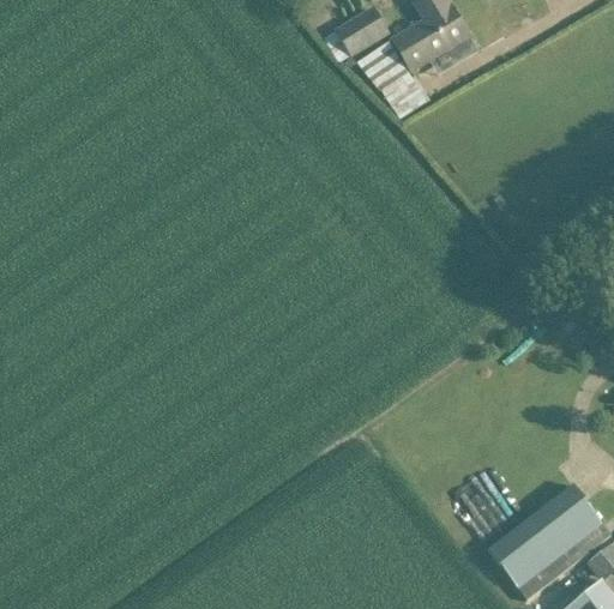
[(426,20),(393,41),(410,68),(468,34),(456,13),(451,5),(447,7),(443,0),(420,0),(415,2),(426,20)]
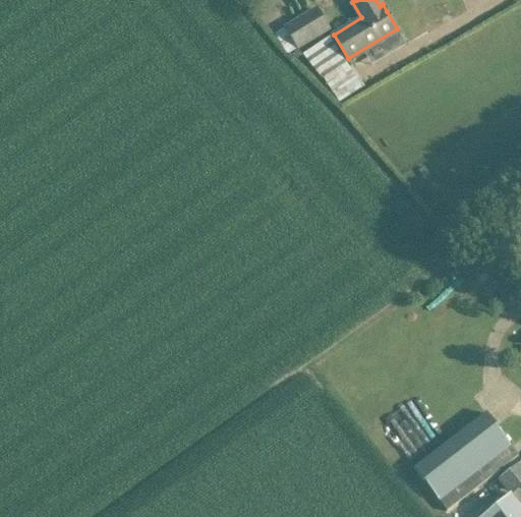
[(297,46),(329,27),(316,6),(285,25),(297,46)]
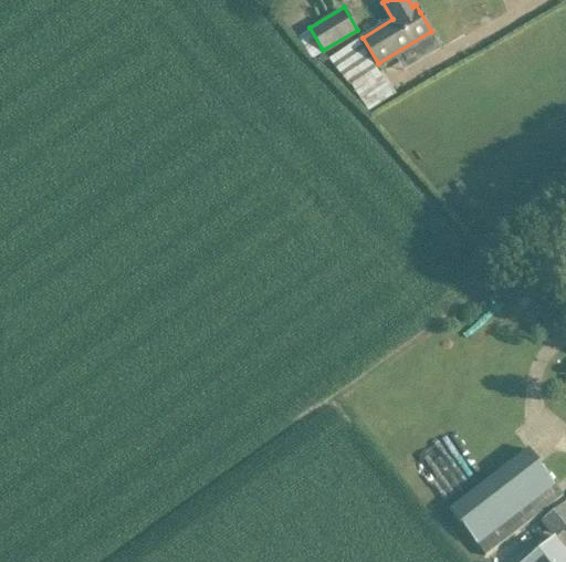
[(485,553),(563,492),(526,446),(449,507),(485,553)]
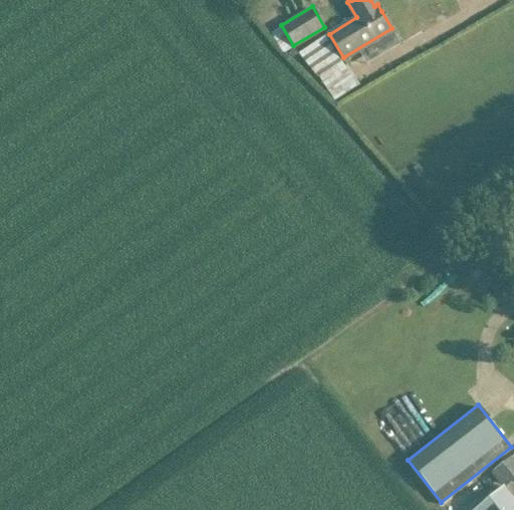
[(512,486),(513,482),(513,452),(512,451),(495,473),(512,486)]
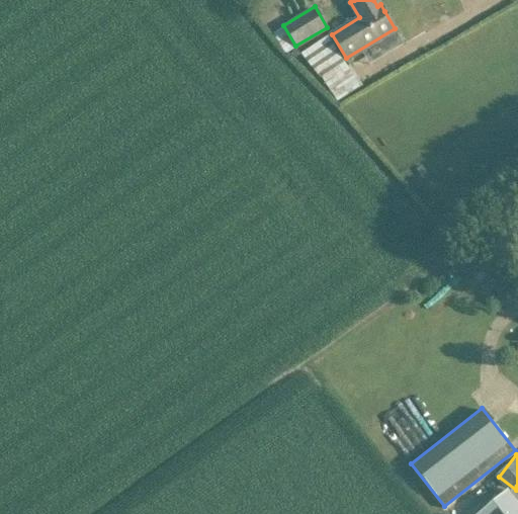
[(517,513),(517,501),(507,488),(475,513),(517,513)]
